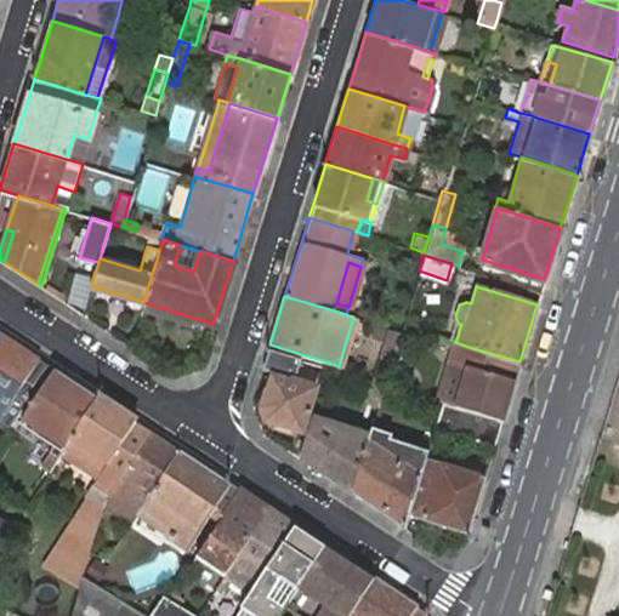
[(0,425),(6,429),(28,398),(50,364),(38,357),(0,331),(0,425)]
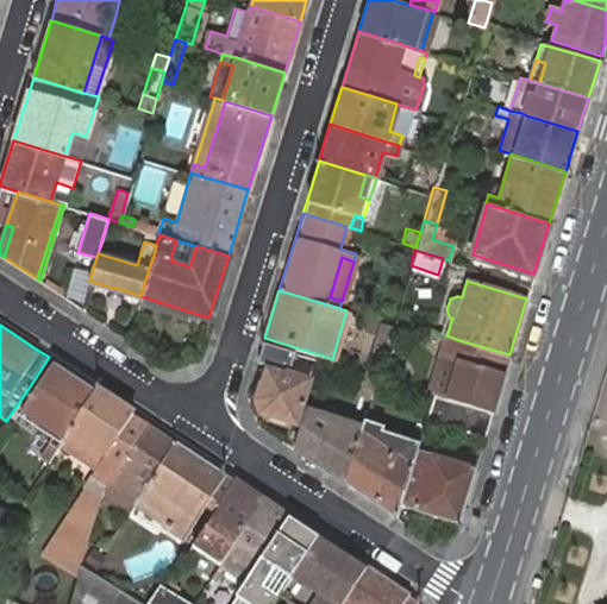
[(445,397),(463,341),(446,335),(443,334),(426,391),(433,392),(445,397)]
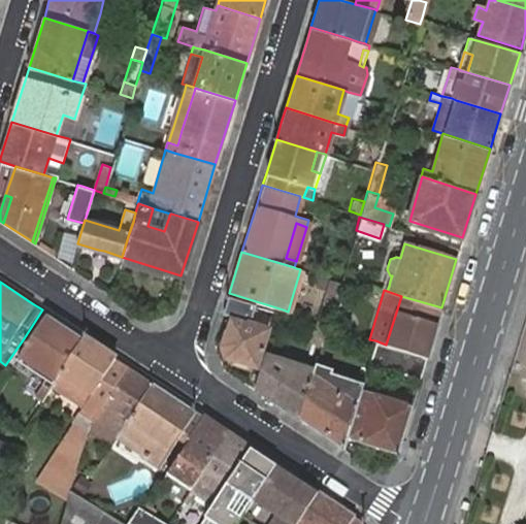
[(333,305),(335,297),(325,294),(323,302),(333,305)]
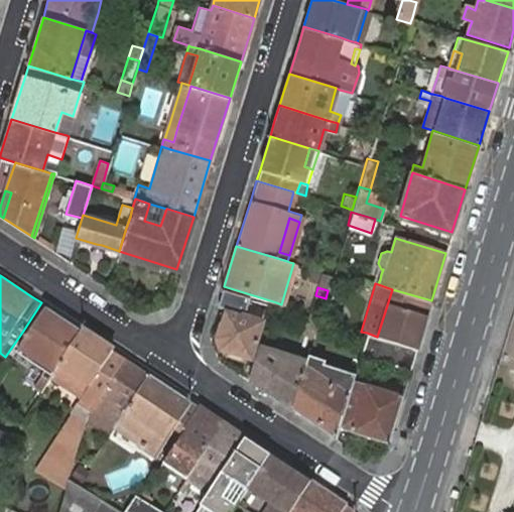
[(245,309),(249,297),(223,289),(218,305),(238,311),(245,309)]
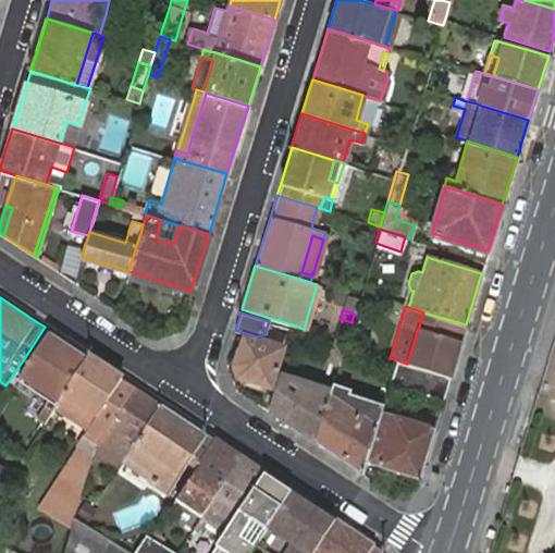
[(423,312),(407,364),(449,377),(466,324),(423,312)]
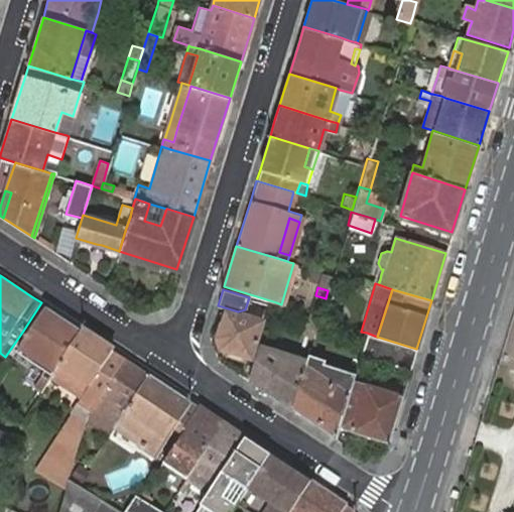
[(309,314),(319,318),(326,298),(315,295),(309,314)]
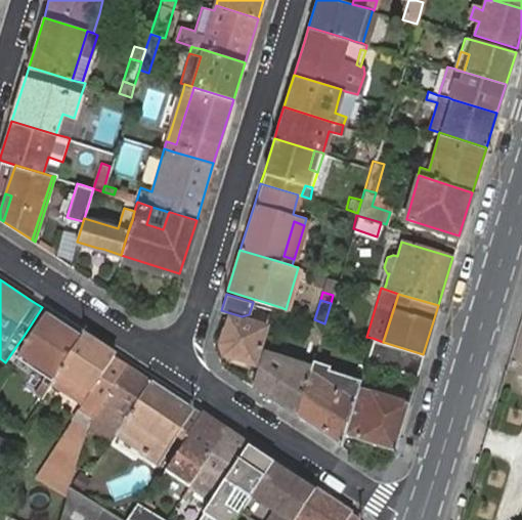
[(34,390),(41,395),(60,367),(83,334),(45,310),(18,350),(34,361),(47,370),(34,390)]
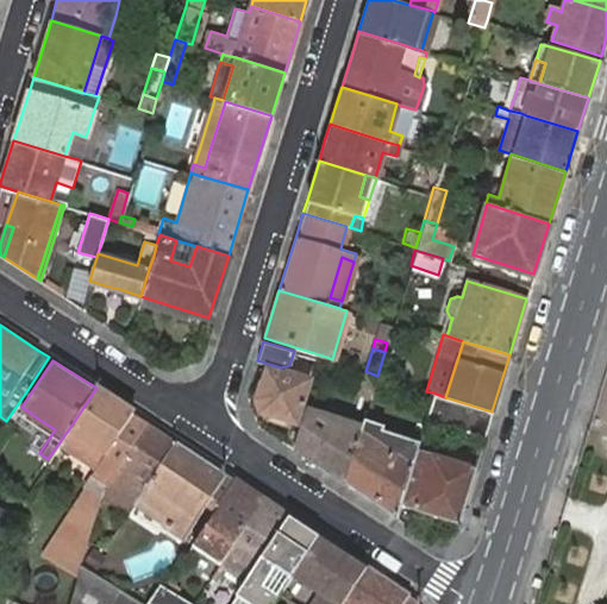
[(300,423),(305,408),(300,407),(308,379),(291,373),(289,376),(276,371),(276,373),(266,371),(261,388),(258,387),(256,400),(258,411),(269,415),(268,419),(283,423),(285,420),(294,422),(295,422),(300,423)]
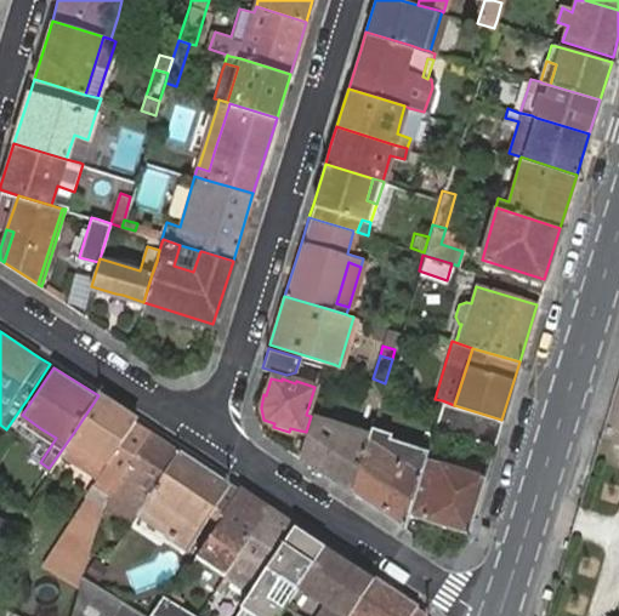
[(135,420),(98,395),(72,435),(49,468),(60,475),(71,457),(81,441),(108,460),(98,474),(85,492),(102,505),(102,502),(106,492),(148,429),(135,420)]
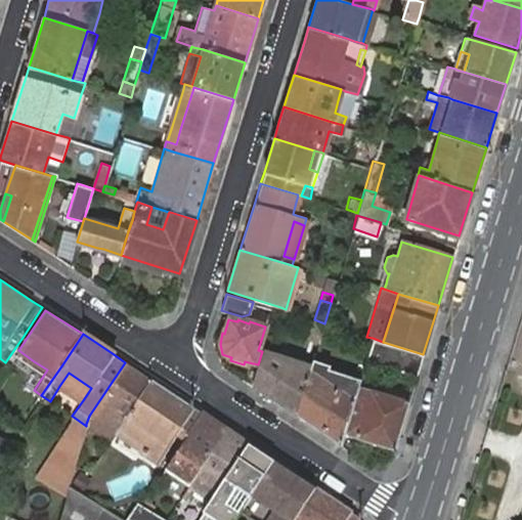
[(383,342),(373,338),(366,359),(417,375),(423,354),(383,342)]
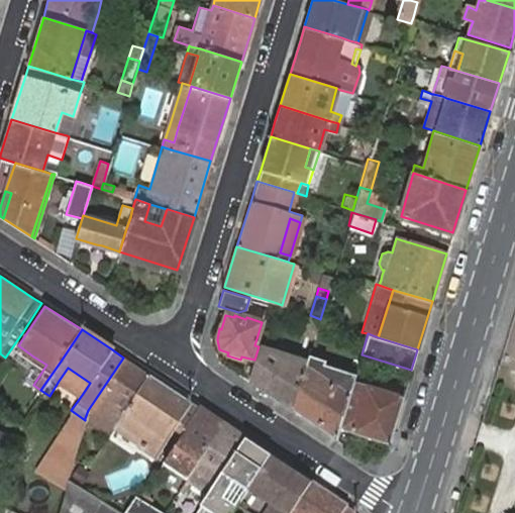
[(306,362),(259,346),(254,360),(248,380),(292,408),(305,368),(306,362)]
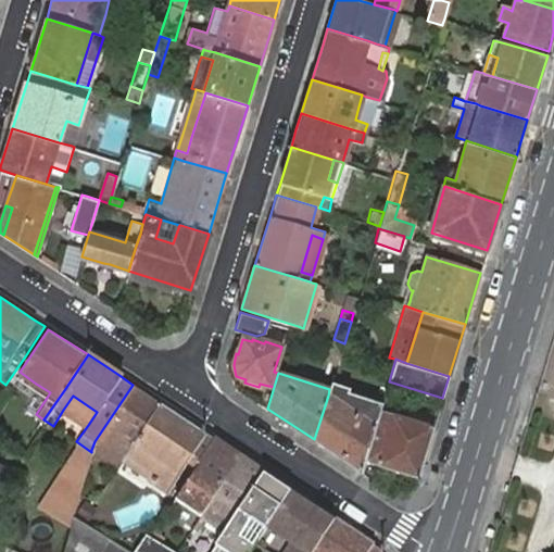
[(340,385),(332,383),(329,389),(328,396),(314,439),(361,471),(365,460),(375,426),(379,412),(381,405),(381,402),(348,392),(349,387),(340,385)]
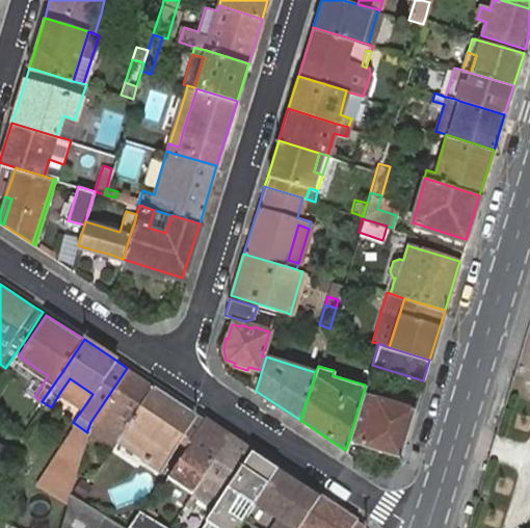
[(153,385),(127,368),(90,422),(115,439),(118,436),(127,423),(153,385)]
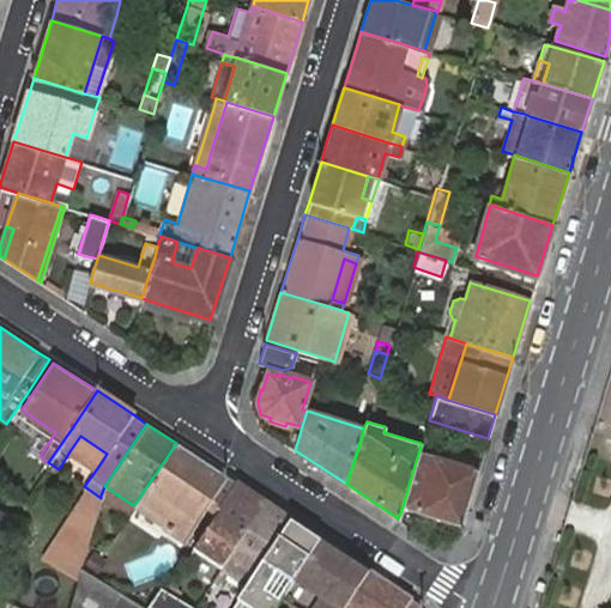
[(80,436),(70,451),(97,468),(107,454),(80,436)]
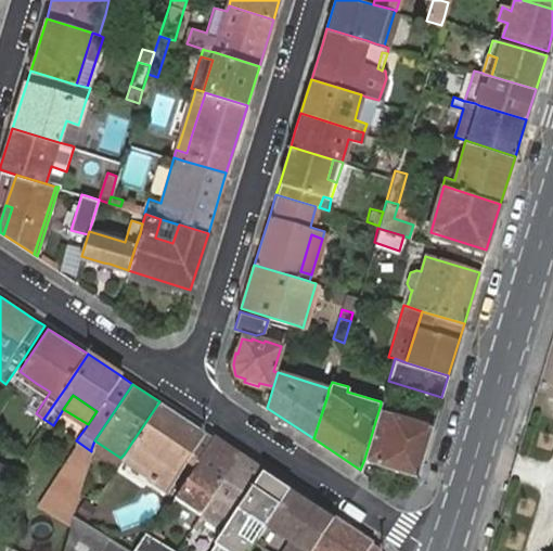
[(148,477),(165,488),(185,457),(196,464),(214,437),(203,430),(159,401),(132,441),(124,455),(151,473),(148,477)]
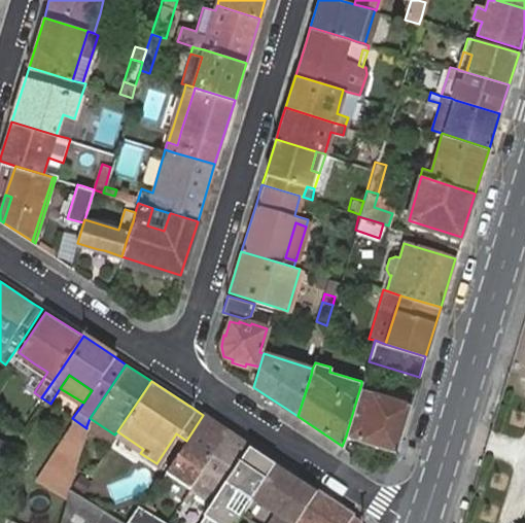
[(359,440),(396,452),(410,406),(374,394),(363,391),(359,390),(355,404),(346,436),(359,440)]
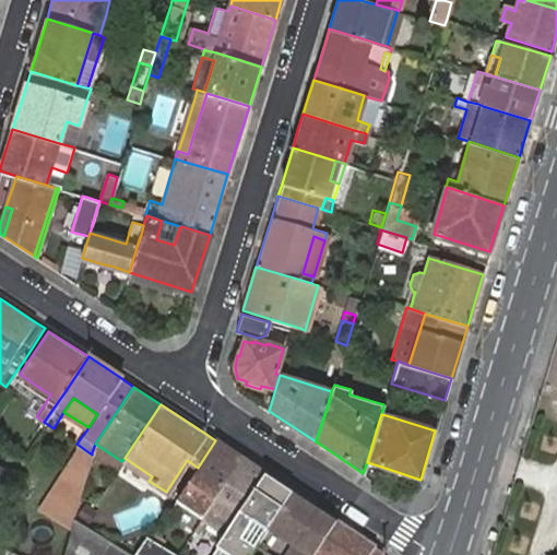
[(194,506),(203,511),(209,504),(239,457),(215,440),(198,468),(184,487),(200,498),(194,506)]
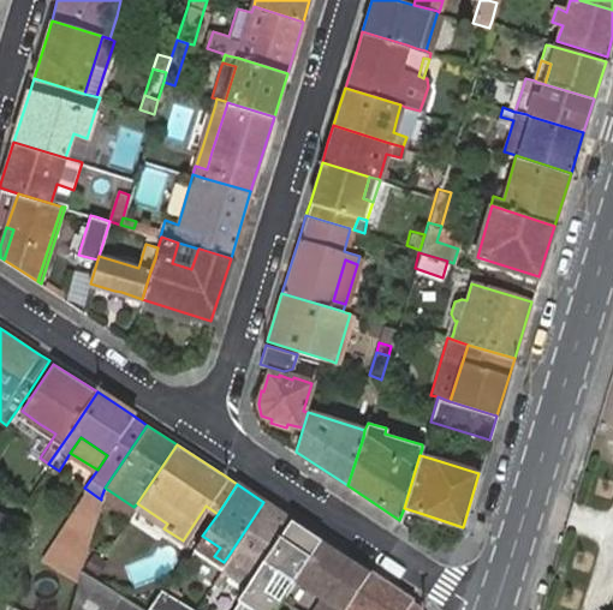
[(101,500),(84,488),(43,552),(78,576),(79,570),(79,569),(88,544),(101,500)]
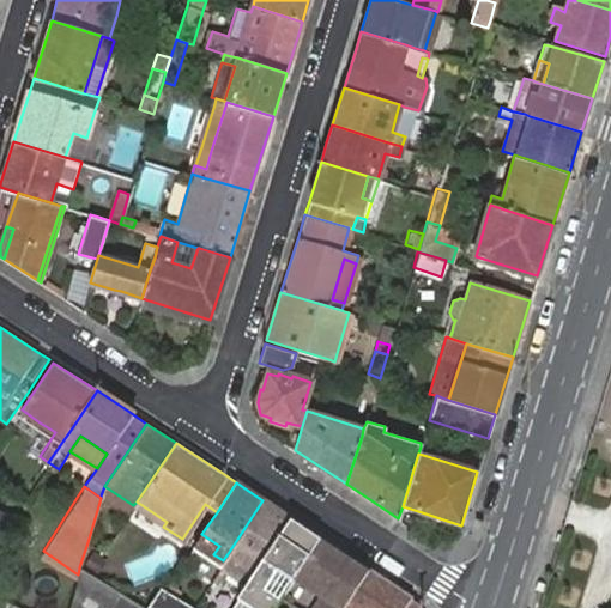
[(104,486),(101,496),(128,514),(129,512),(133,505),(104,486)]
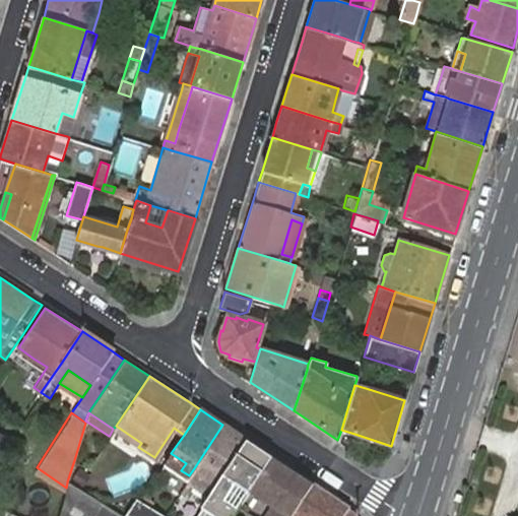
[(180,489),(186,494),(193,482),(209,494),(216,484),(246,440),(222,425),(194,468),(189,475),(180,489)]
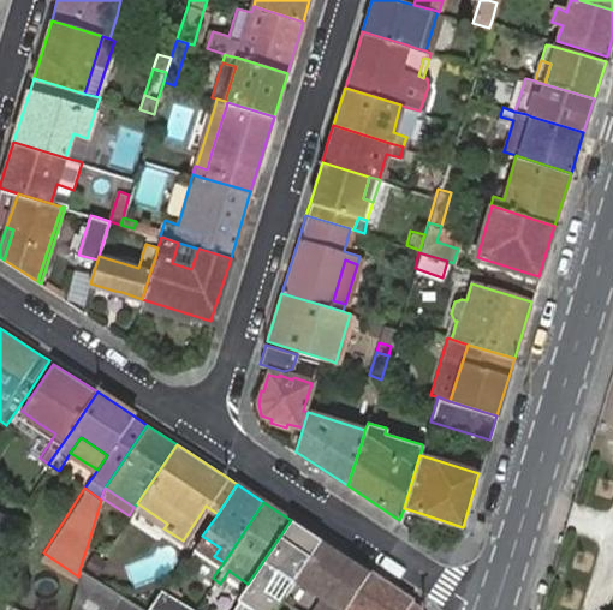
[(160,587),(148,605),(154,609),(156,609),(274,609),(281,599),(321,539),(291,520),(256,572),(248,584),(237,600),(230,609),(197,609),(194,608),(165,591),(160,587)]
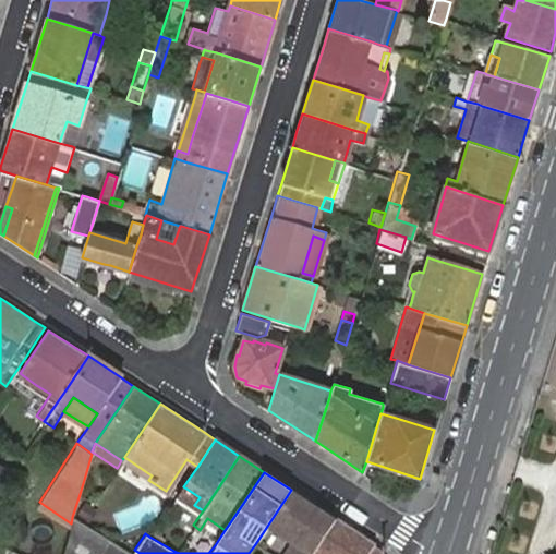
[(311,553),(335,519),(291,490),(268,526),(293,542),(285,553),(311,553)]
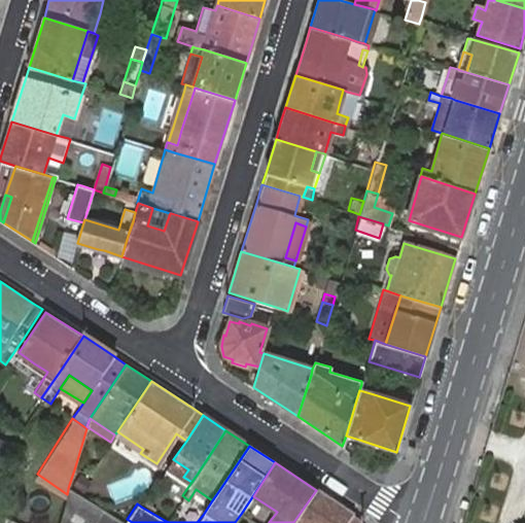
[(90,482),(80,475),(74,485),(82,491),(90,482)]
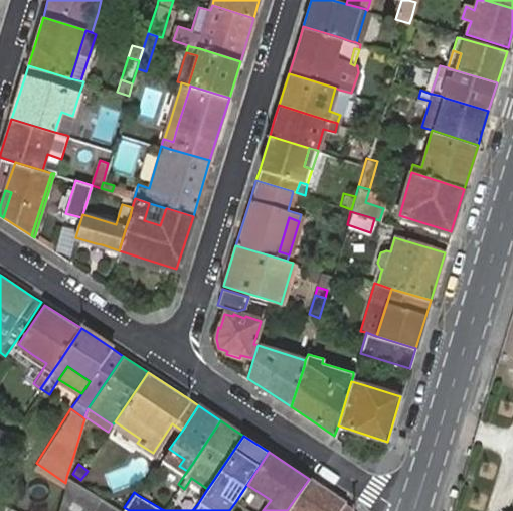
[(66,478),(57,510),(92,510),(101,497),(66,477),(66,478)]
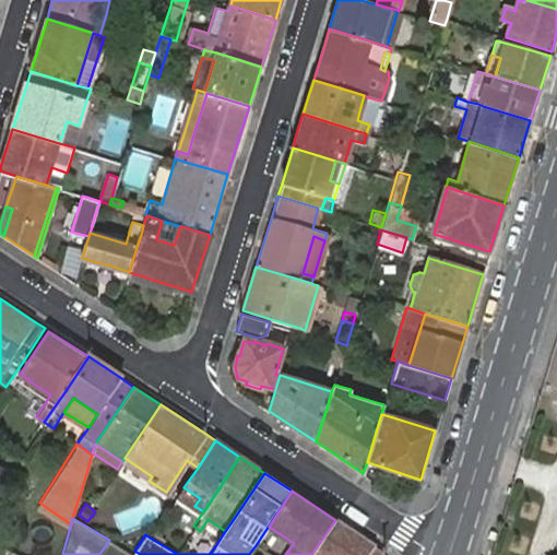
[(372,544),(335,520),(311,554),(383,554),(382,551),(372,544)]
